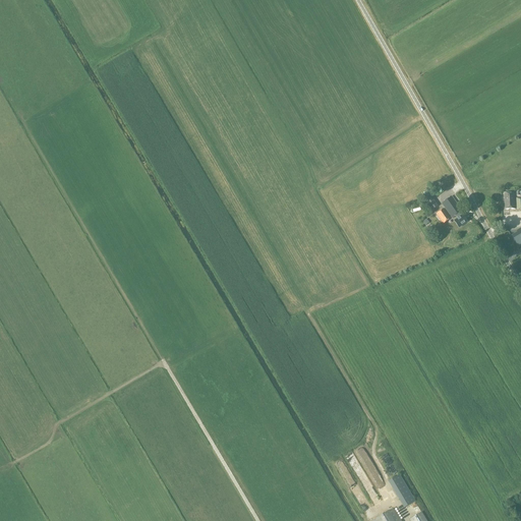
[(515,193),(505,194),(505,210),(516,210),(515,193)]
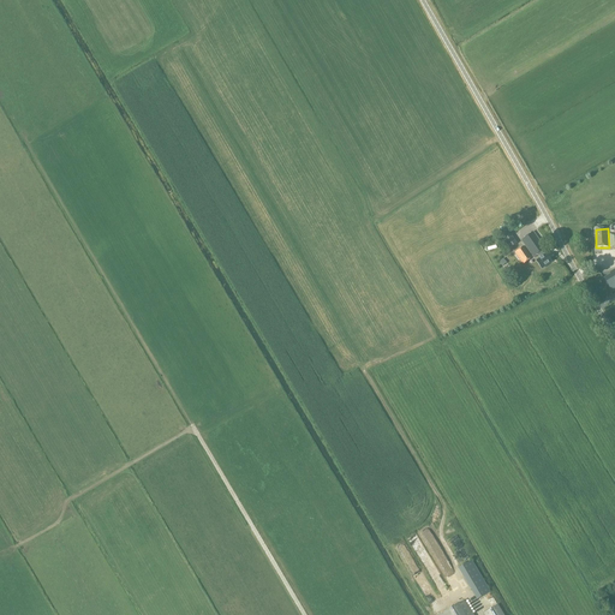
[(518,244),(509,232),(501,238),(509,250),(518,244)]
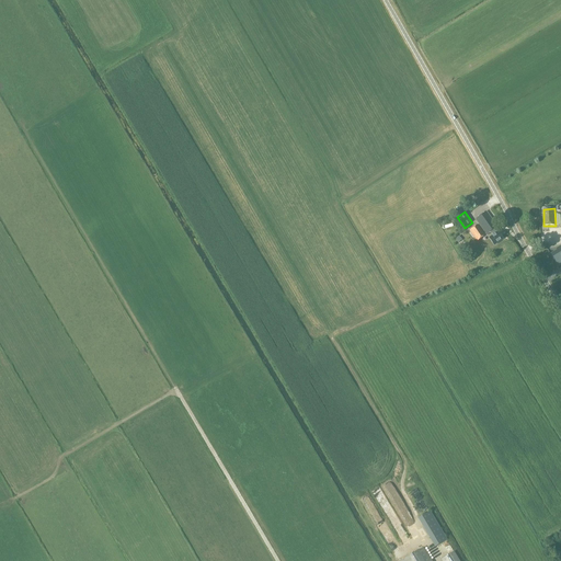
[(488,236),(497,228),(487,212),(476,219),(488,236)]
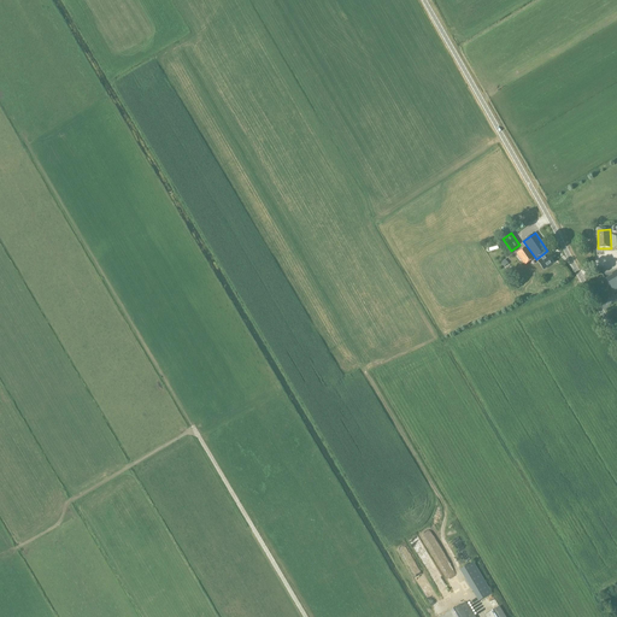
[(534,259),(526,247),(517,254),(526,265),(534,259)]
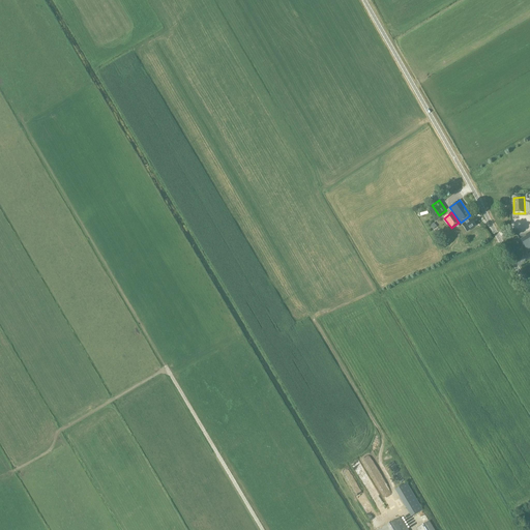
[(471,219),(463,226),(467,232),(476,226),(471,219)]
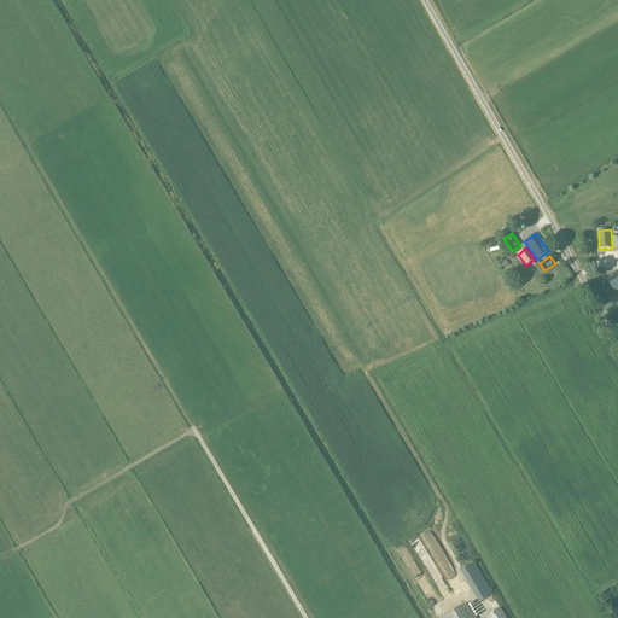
[(614,277),(607,281),(611,287),(616,293),(617,291),(617,273),(614,275),(614,277)]
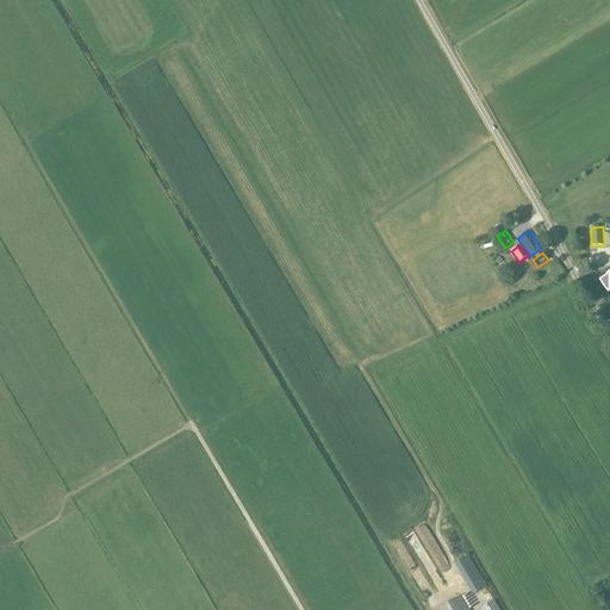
[(419,527),(424,536),(429,534),(424,524),(419,527)]
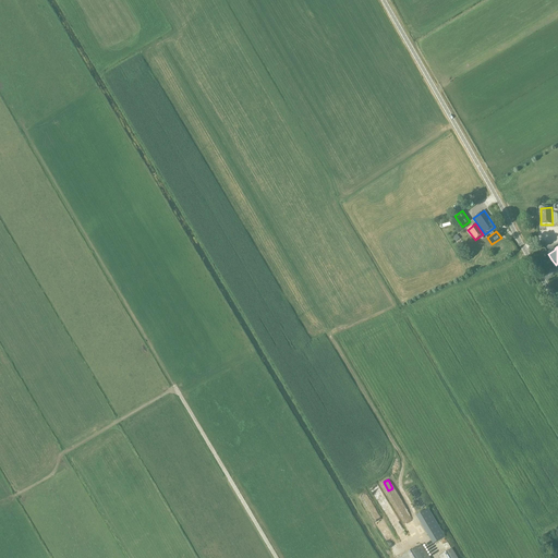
[(397,521),(375,486),(370,489),(388,520),(389,519),(392,523),(397,521)]
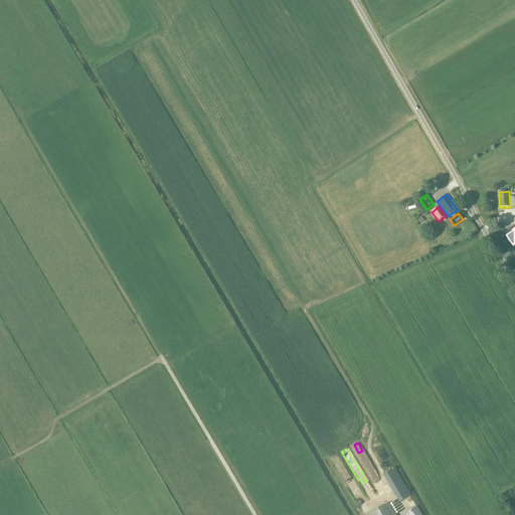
[(339,467),(342,464),(336,455),(333,457),(339,467)]
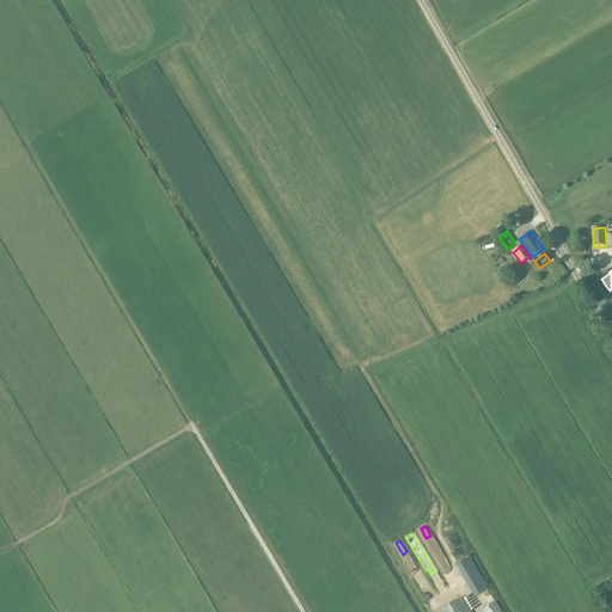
[(488,589),(470,558),(457,567),(475,598),(488,589)]
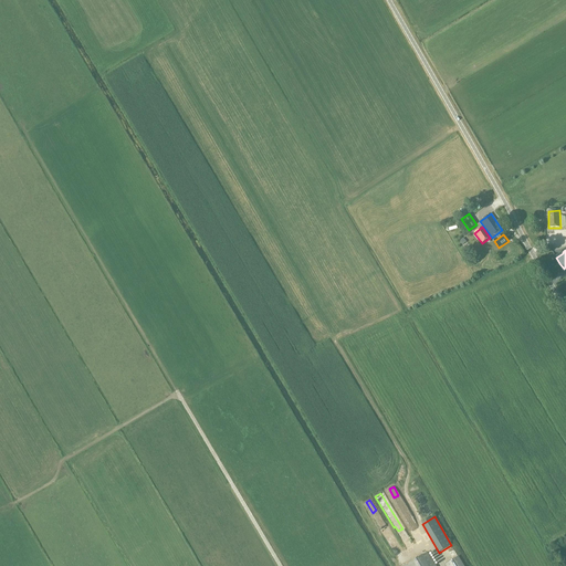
[(435,565),(428,553),(405,565),(435,565)]
